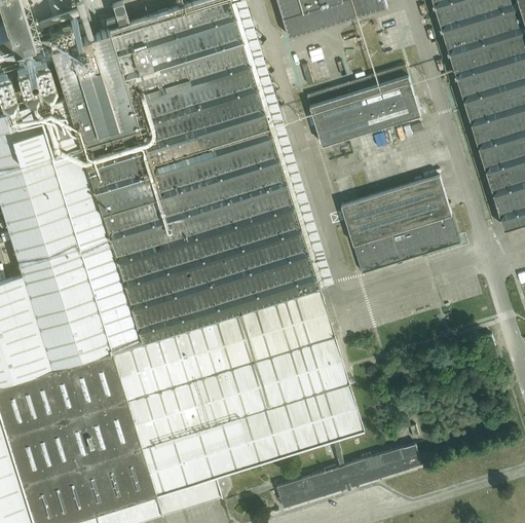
[(0,37),(9,34),(13,45),(33,39),(21,0),(0,0),(0,4),(6,24),(0,25),(0,37)]
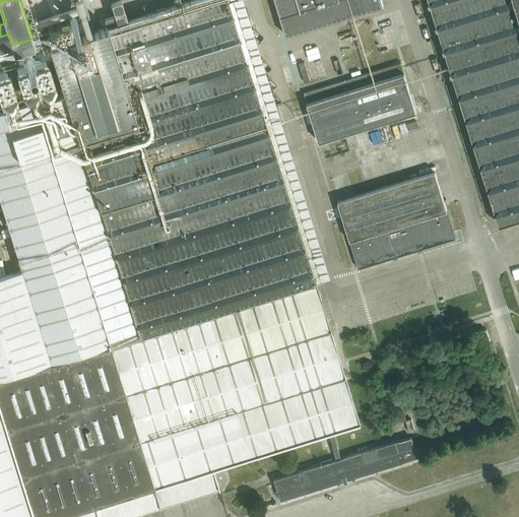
[(130,516),(220,489),(215,469),(360,425),(226,0),(200,0),(128,22),(122,3),(112,6),(116,18),(106,21),(108,29),(50,47),(63,94),(0,114),(0,203),(1,203),(22,272),(0,279),(0,516),(130,516)]
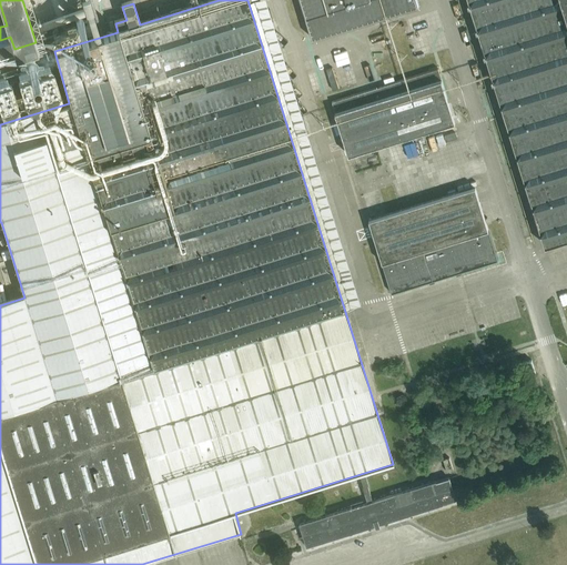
[(297,78),(277,0),(264,0),(275,41),(277,40),(287,81),(297,78)]
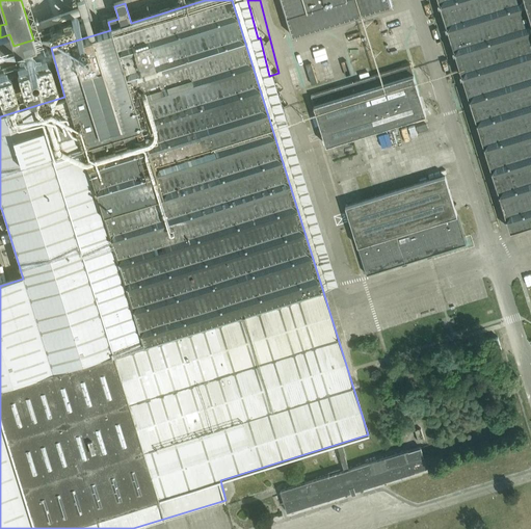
[(281,0),(293,38),(393,7),(390,0),(281,0)]
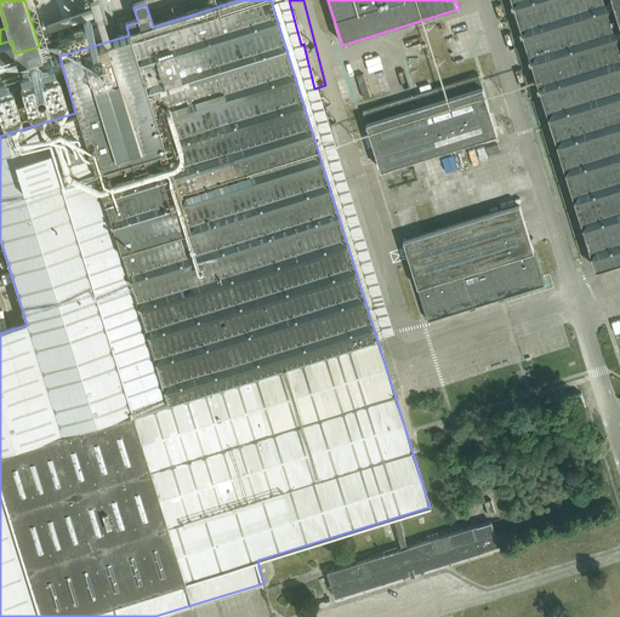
[(619,0),(512,0),(597,270),(619,262),(619,0)]
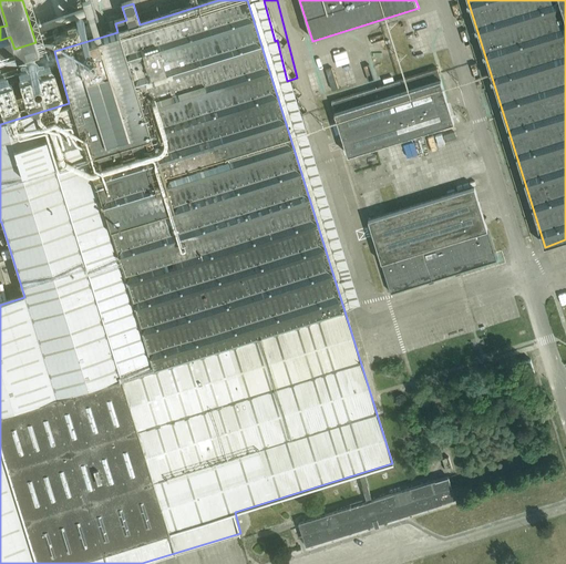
[(145,11),(147,20),(168,14),(165,4),(145,11)]
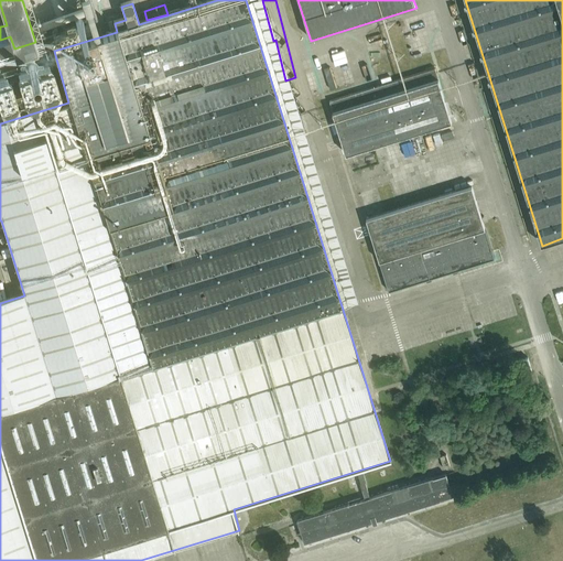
[(41,52),(38,56),(46,63),(50,58),(41,52)]
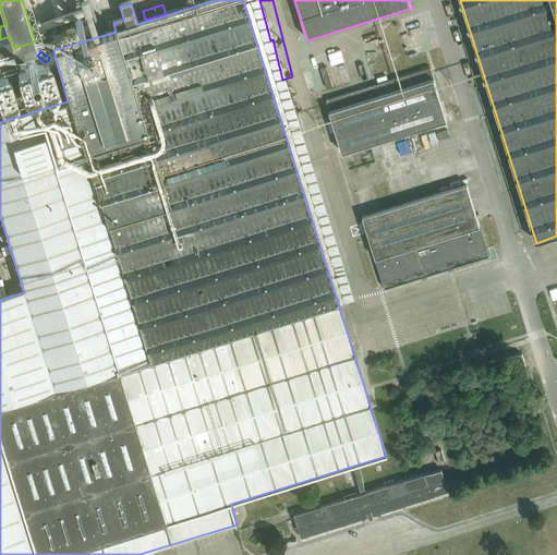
[(16,74),(27,108),(59,98),(48,64),(16,74)]
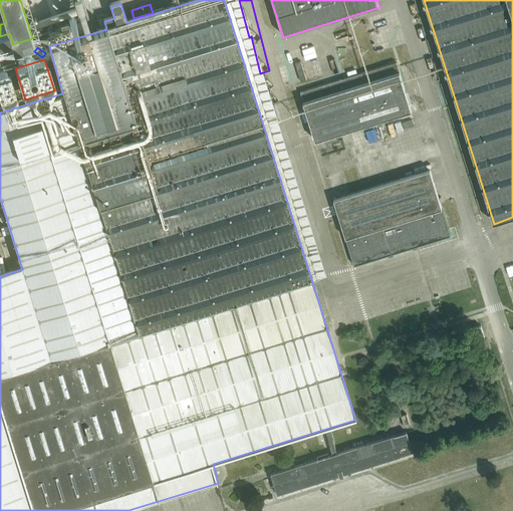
[(398,64),(301,94),(316,143),(413,112),(398,64)]
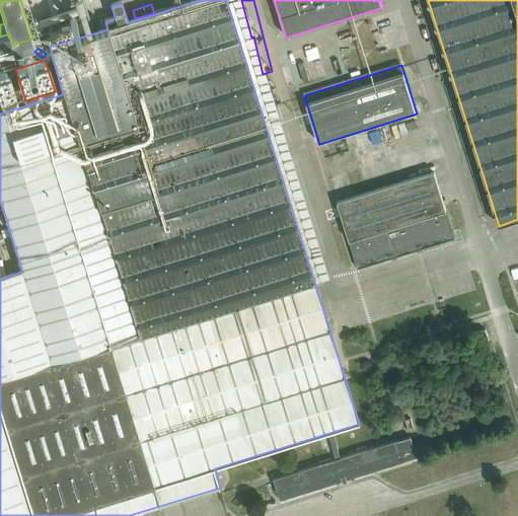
[(0,72),(0,97),(3,108),(17,103),(7,70),(0,72)]
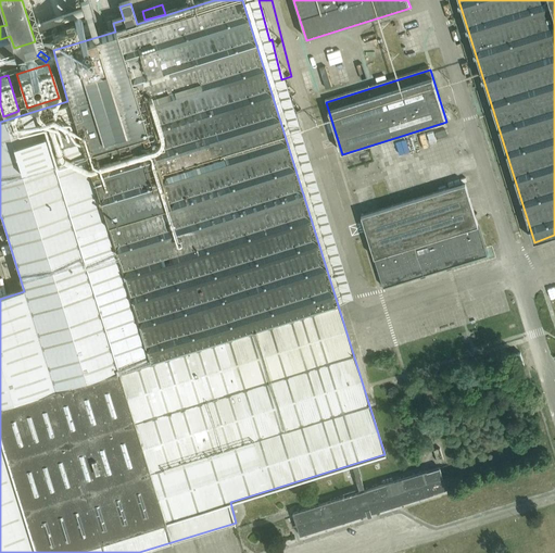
[(421,133),(410,138),(414,148),(426,142),(421,133)]
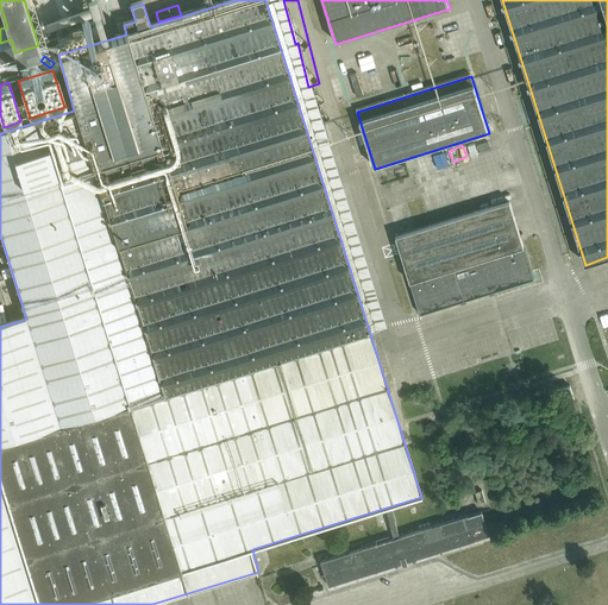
[(442,155),(426,158),(430,170),(445,168),(442,155)]
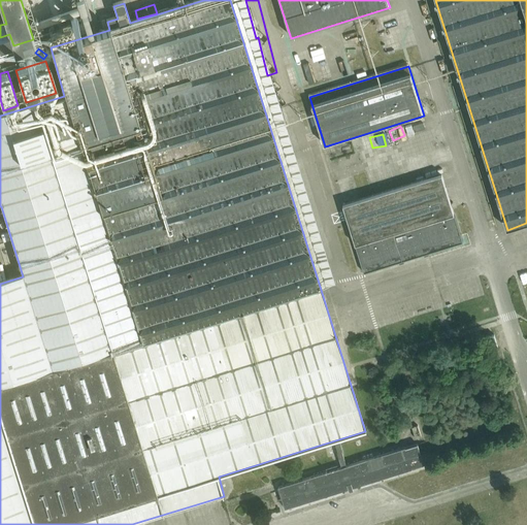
[(389,167),(383,168),(386,179),(391,178),(389,167)]
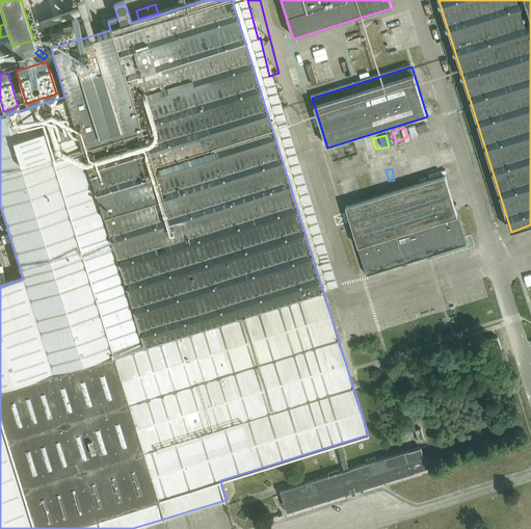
[(446,178),(346,209),(368,278),(468,245),(446,178)]
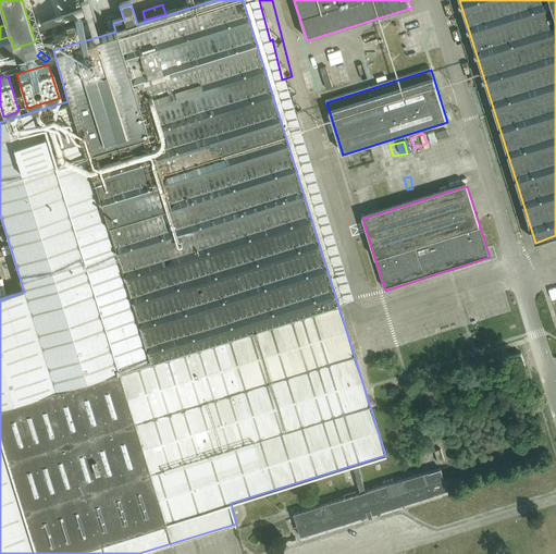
[(325,212),(333,211),(332,200),(324,201),(325,212)]
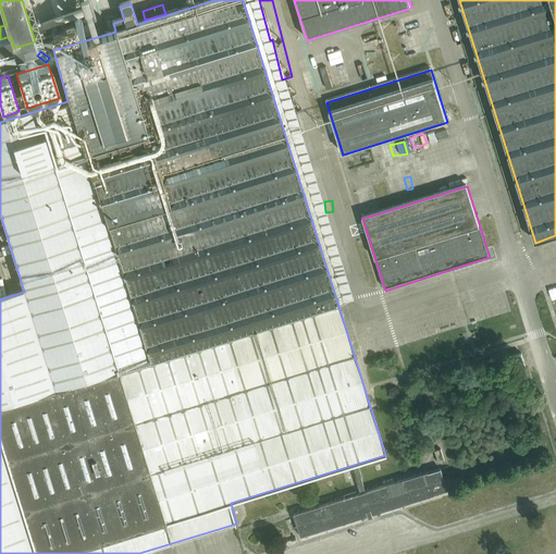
[(522,356),(514,358),(517,370),(526,368),(522,356)]
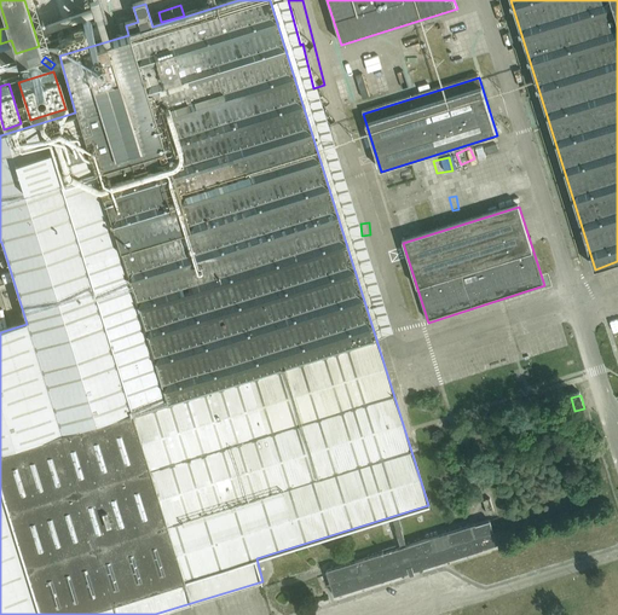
[(491,502),(484,503),(489,517),(495,515),(491,502)]
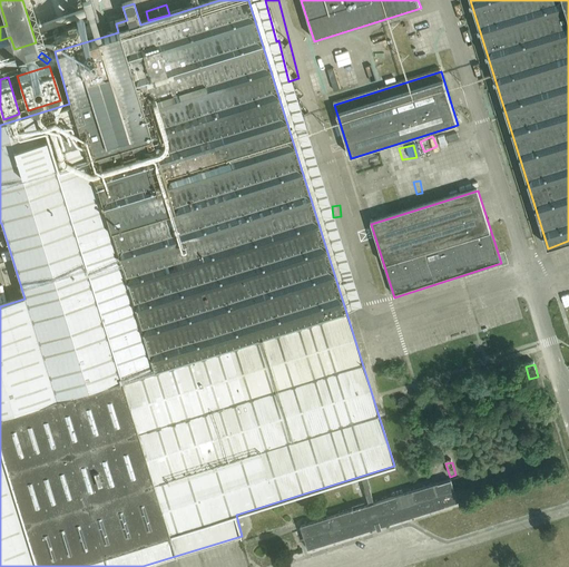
[(458,504),(451,482),(302,529),(308,550),(458,504)]
